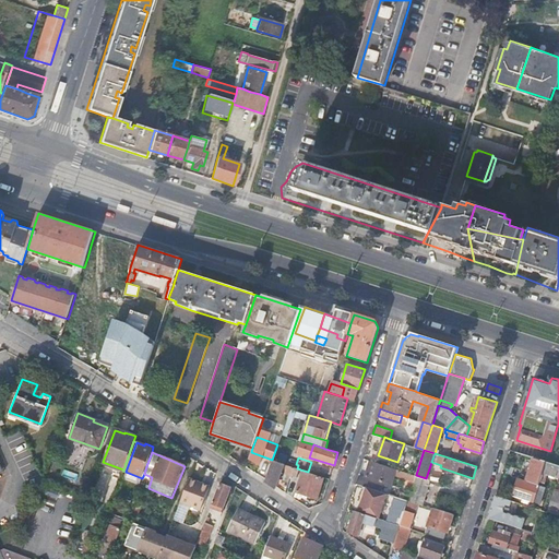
[(547,487),(555,489),(556,485),(546,482),(548,474),(558,477),(558,475),(558,465),(543,461),(534,458),(527,480),(540,485),(547,487)]
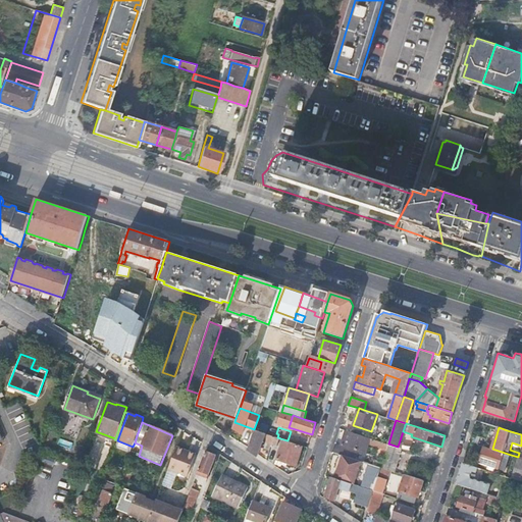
[(254,429),(248,448),(258,454),(264,436),(267,437),(266,440),(277,444),(278,437),(277,437),(254,429)]
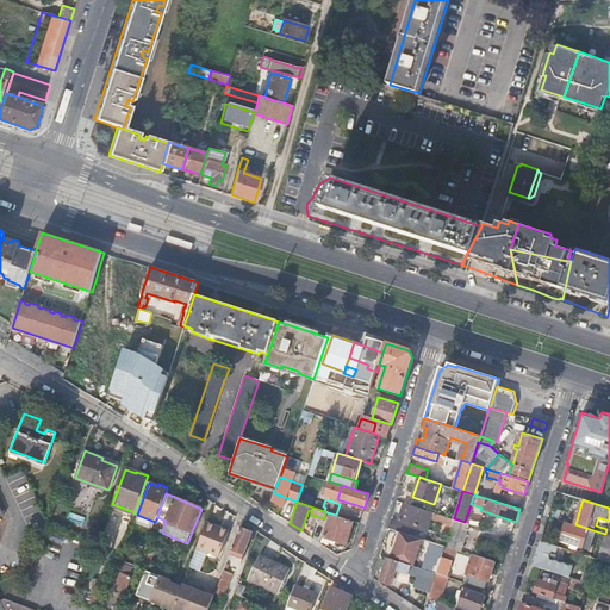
[(429,517),(453,524),(454,518),(422,508),(405,503),(399,520),(416,526),(419,515),(429,518),(429,517)]
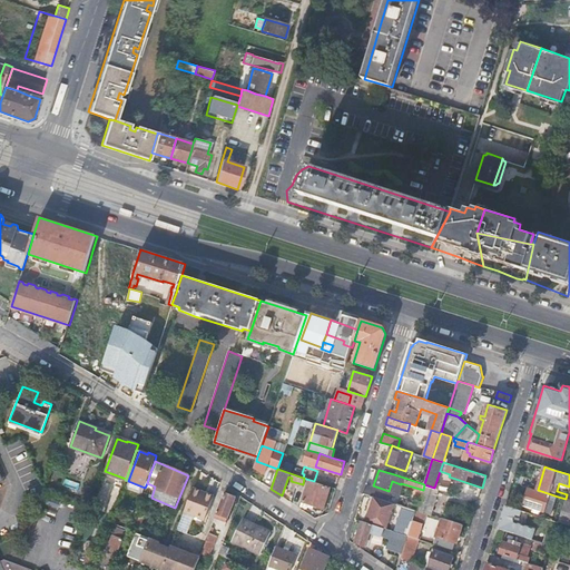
[(516,474),(513,482),(528,487),(530,479),(516,474)]
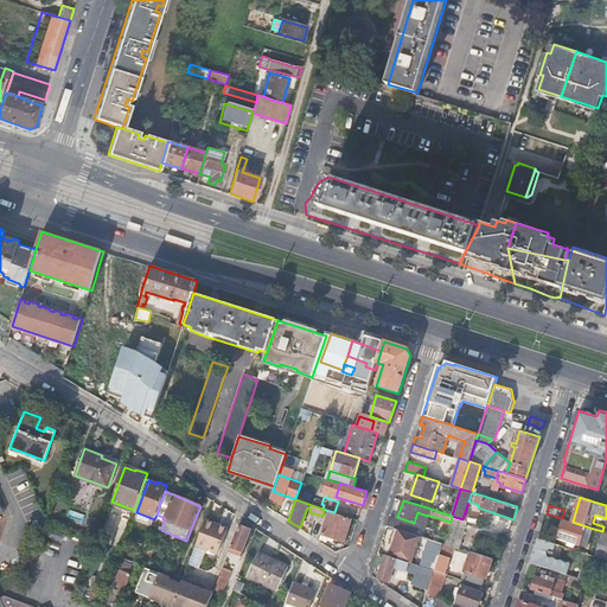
[(328,511),(320,540),(327,542),(328,537),(345,542),(351,518),(328,511)]
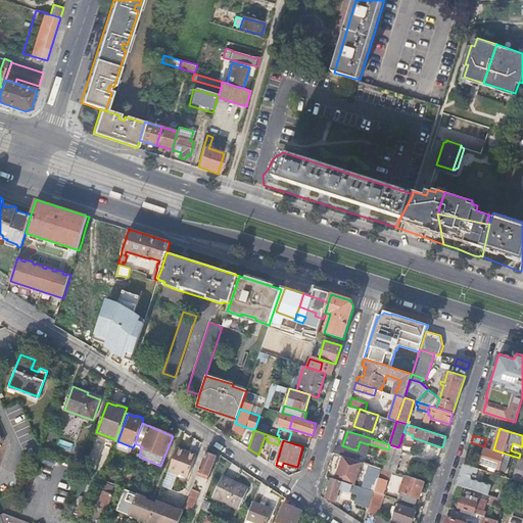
[(388,449),(382,468),(387,469),(394,472),(401,448),(398,447),(389,444),(388,449)]
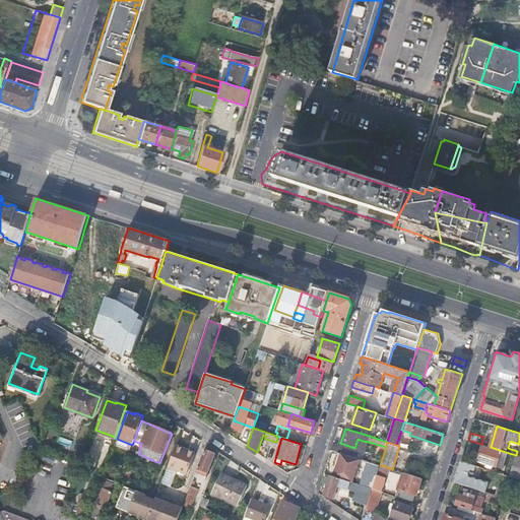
[(196,451),(177,444),(168,466),(175,468),(188,473),(196,451)]
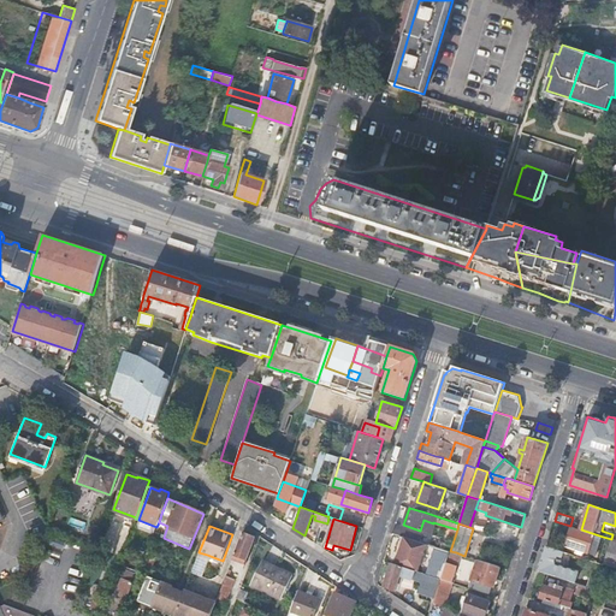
[(395,526),(392,533),(401,535),(407,538),(412,539),(416,540),(418,538),(413,537),(415,532),(395,526)]
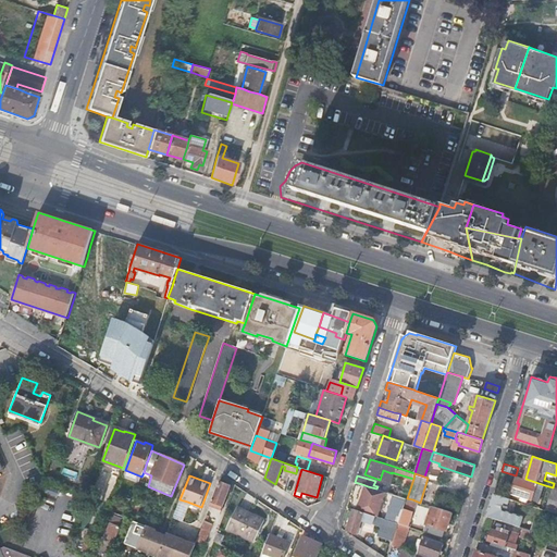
[(540,502),(545,485),(539,483),(525,479),(517,475),(511,493),(540,502)]
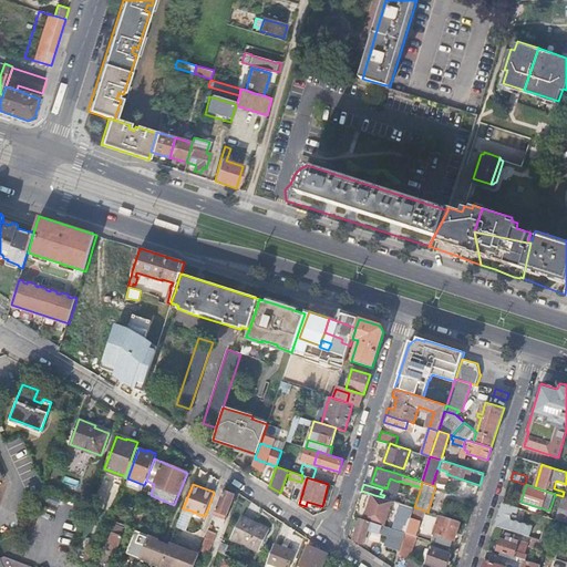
[(235,494),(224,490),(216,511),(214,515),(226,519),(235,494)]
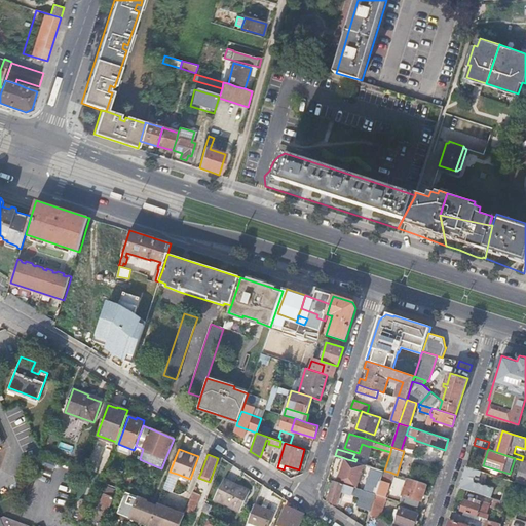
[(347,459),(342,457),(339,465),(342,466),(341,472),(338,481),(354,487),(357,487),(364,464),(355,461),(351,460),(347,459)]
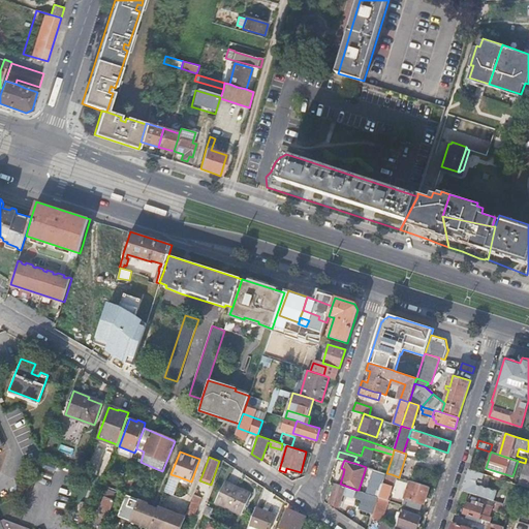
[(528,464),(525,463),(518,485),(524,487),(528,488),(528,464)]
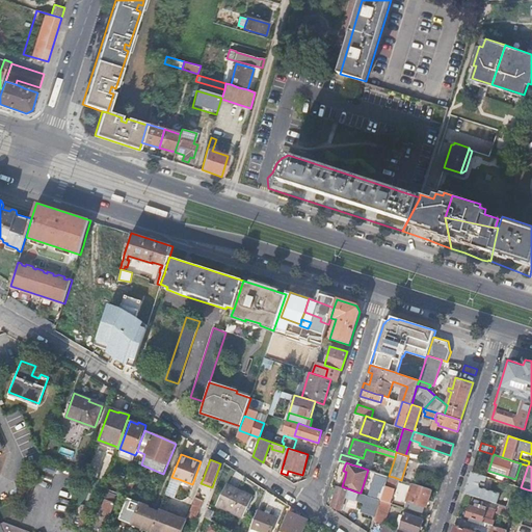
[(374,486),(371,497),(381,500),(386,485),(389,476),(378,473),(371,470),(367,484),(374,486)]
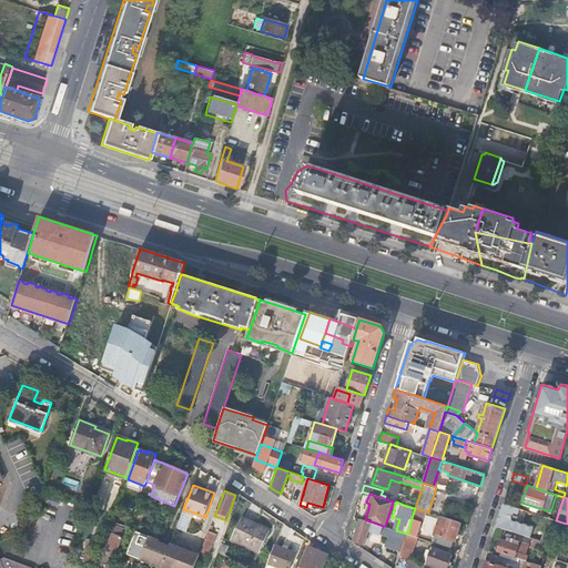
[(504,504),(496,526),(508,529),(530,537),(533,528),(510,520),(514,510),(518,511),(519,508),(504,504)]
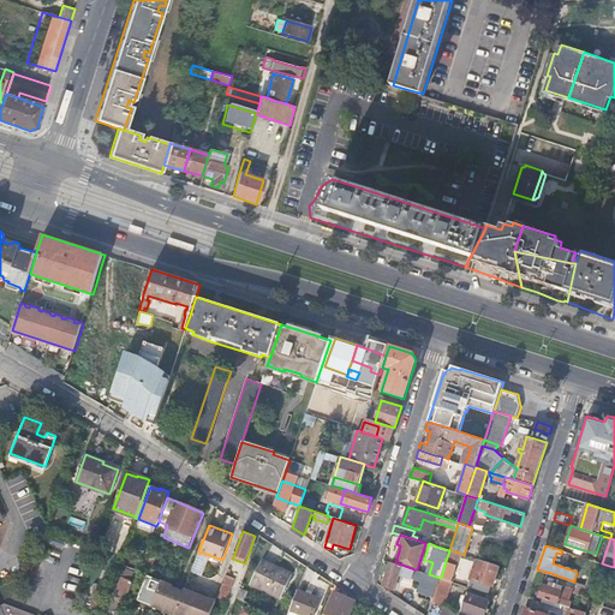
[(446,561),(441,578),(449,580),(452,574),(455,565),(452,563),(455,551),(449,550),(446,561)]
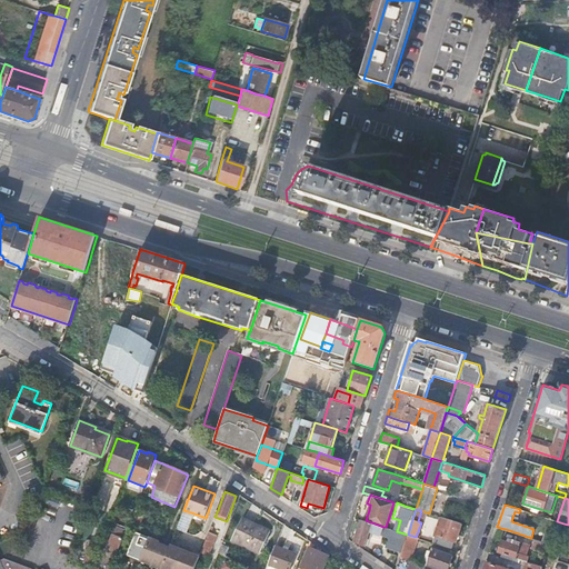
[(175,533),(170,545),(179,547),(191,512),(183,510),(180,520),(178,525),(175,533)]
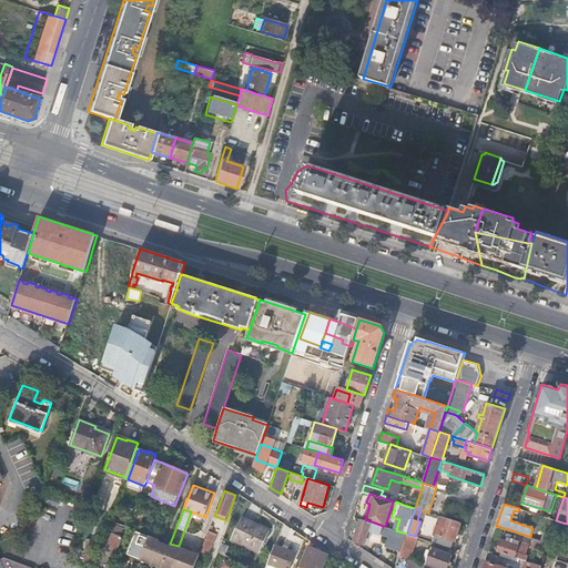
[(242,516),(231,537),(260,550),(262,546),(264,547),(266,541),(264,540),(269,529),(242,516)]
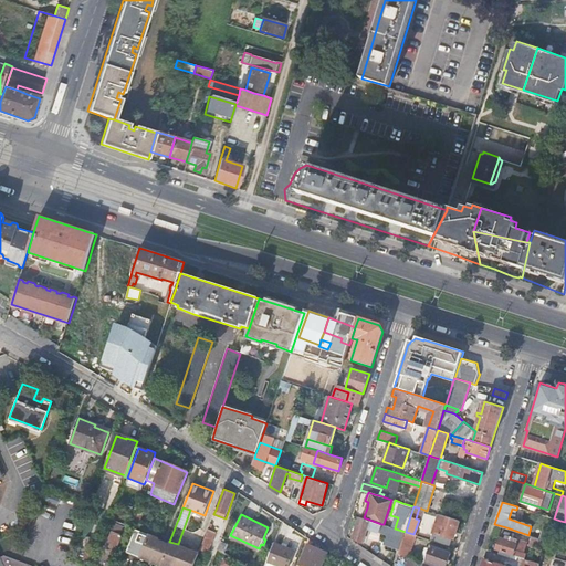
[(459,521),(439,514),(433,532),(437,533),(453,538),(459,521)]
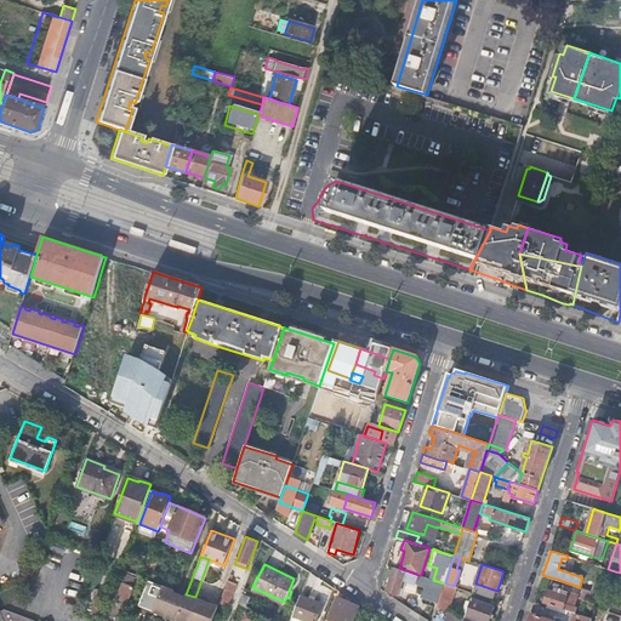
[(399,568),(394,567),(387,591),(398,594),(403,580),(416,584),(416,582),(443,591),(445,584),(433,580),(421,575),(419,575),(399,568)]
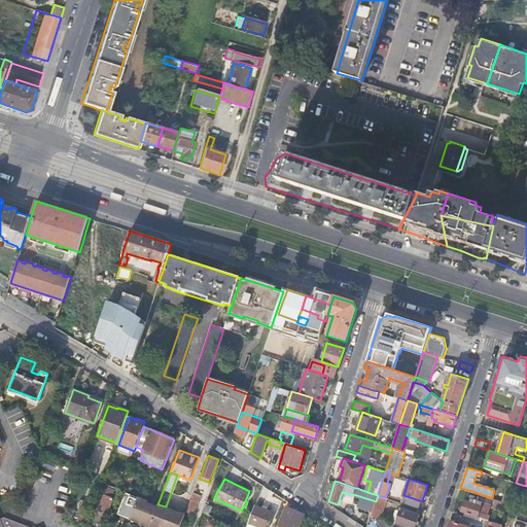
[(522,485),(516,483),(514,491),(520,493),(522,485)]
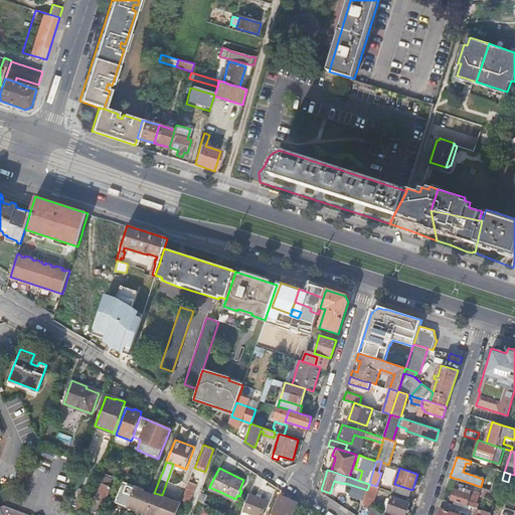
[(100,514),(101,514),(113,483),(104,479),(92,512),(100,514)]
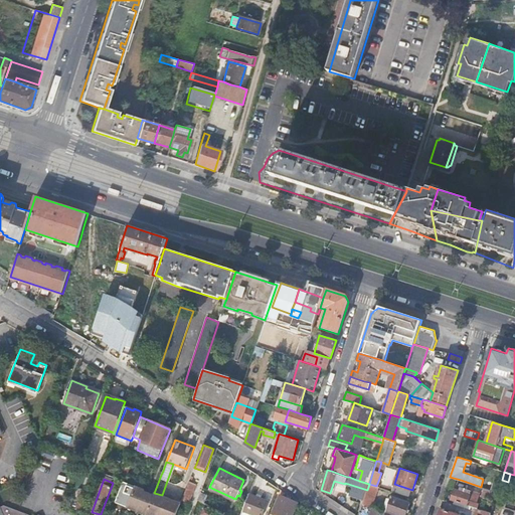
[(147,513),(154,493),(124,481),(116,501),(147,513)]
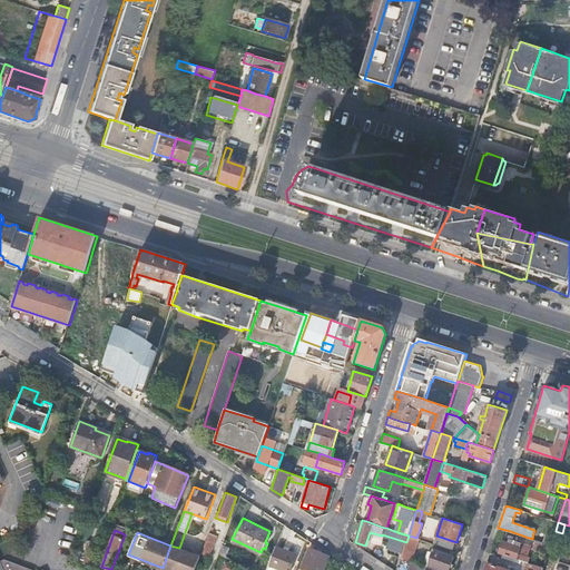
[(210,532),(203,552),(209,556),(217,534),(210,532)]
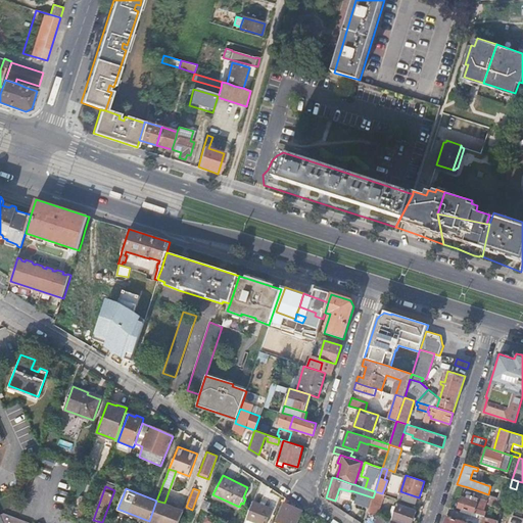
[(373,497),(368,512),(376,514),(382,493),(375,491),(373,497)]
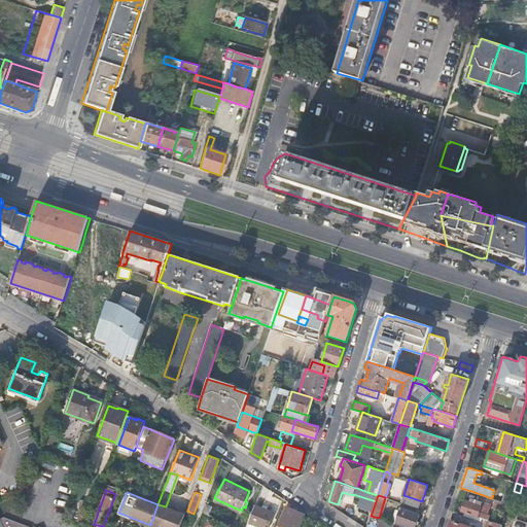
[(407,496),(405,503),(420,508),(422,501),(407,496)]
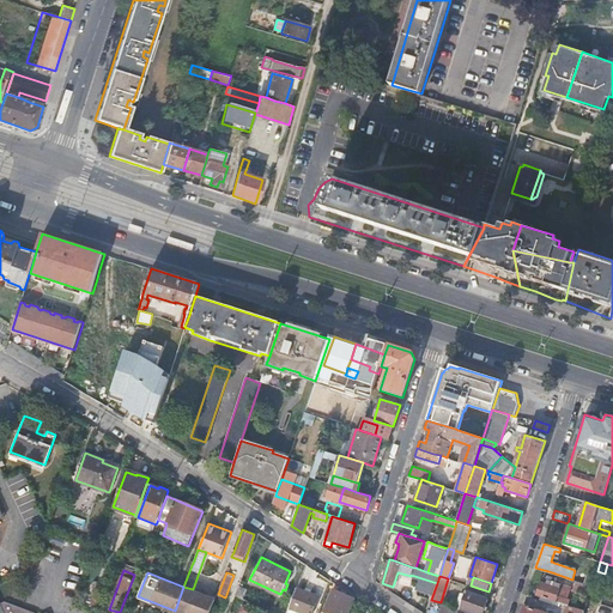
[(541,583),(536,595),(556,601),(563,604),(564,599),(557,596),(560,584),(548,580),(546,584),(541,583)]
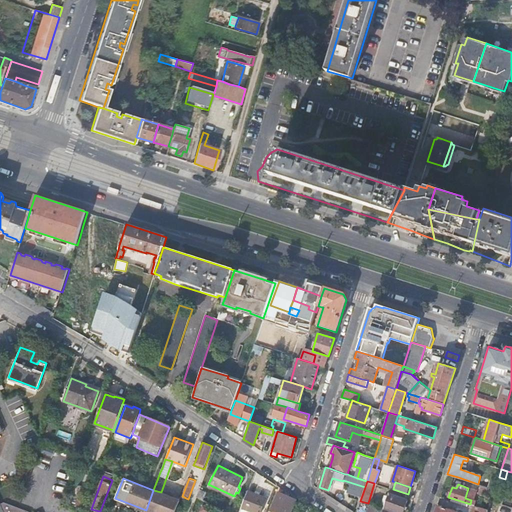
[(478,494),(492,498),(494,492),(495,489),(481,485),(478,494)]
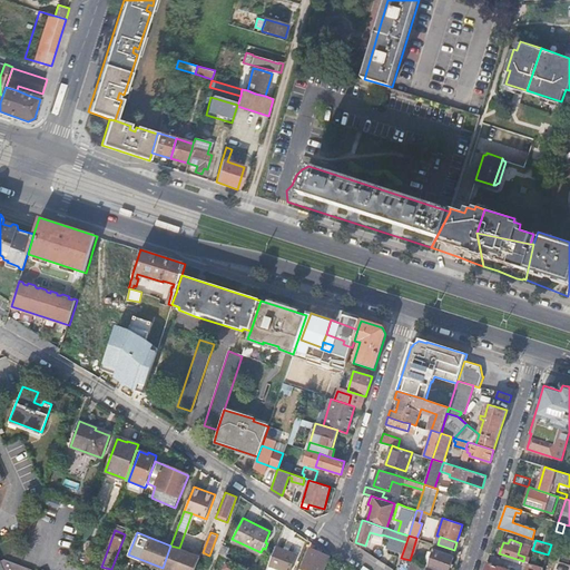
[(163,568),(167,569),(195,569),(200,557),(179,548),(170,546),(163,568)]
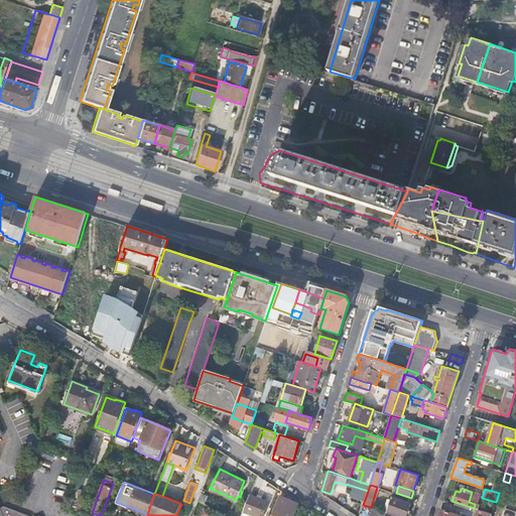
[(250,495),(242,515),(262,515),(268,502),(262,500),(263,497),(258,495),(257,498),(250,495)]
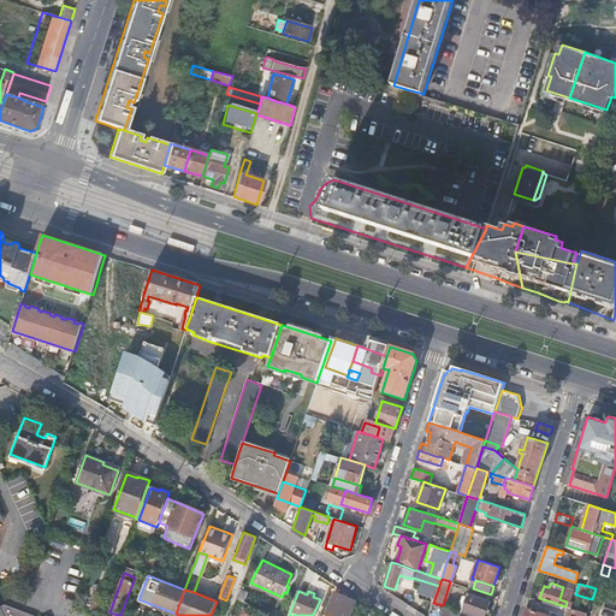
[(349,615),(356,602),(335,592),(324,615),(349,615)]
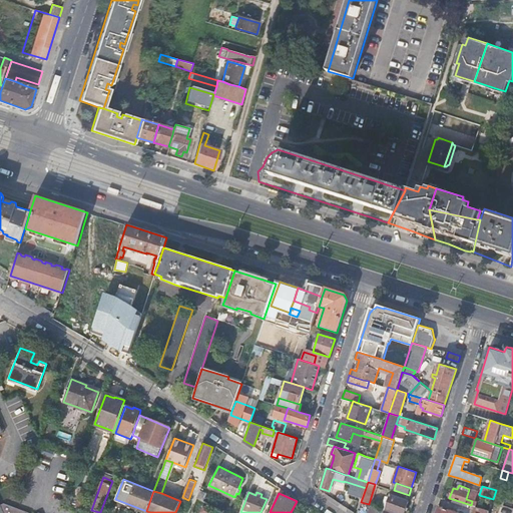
[(384,510),(392,512),(404,512),(408,500),(390,493),(386,506),(382,505),(381,509),(384,510)]
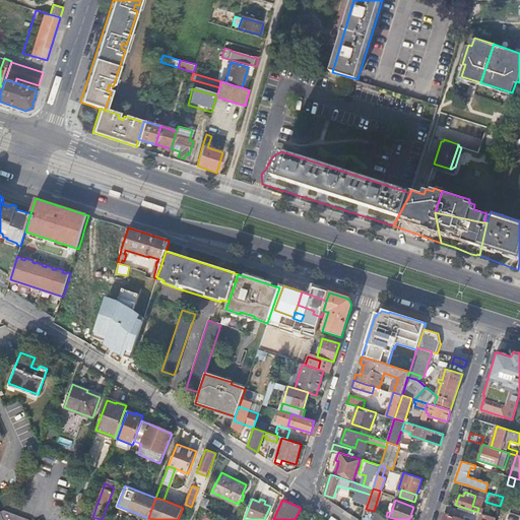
[(500,506),(499,508),(510,511),(513,504),(507,502),(507,501),(502,500),(500,506)]
